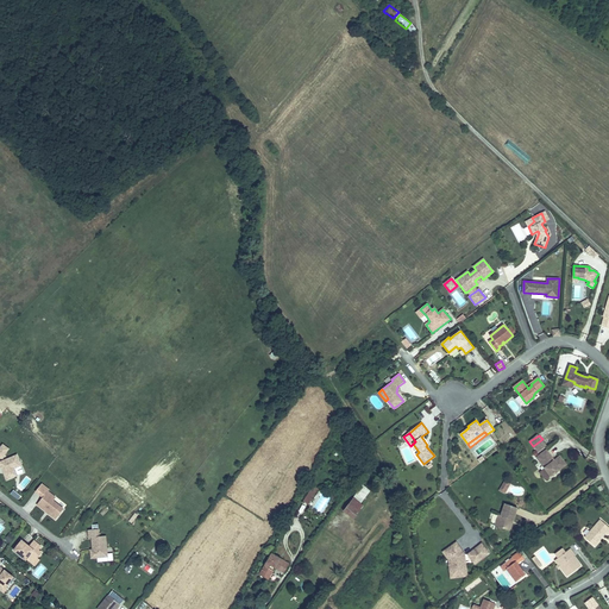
[(538,452),(546,445),(542,439),(533,446),(538,452)]
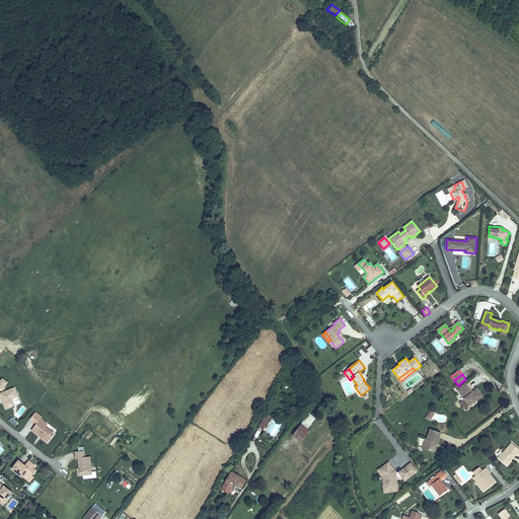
[(476,400),(483,395),(476,389),(472,392),(471,393),(469,391),(470,390),(465,384),(457,390),(464,399),(469,405),(476,400)]
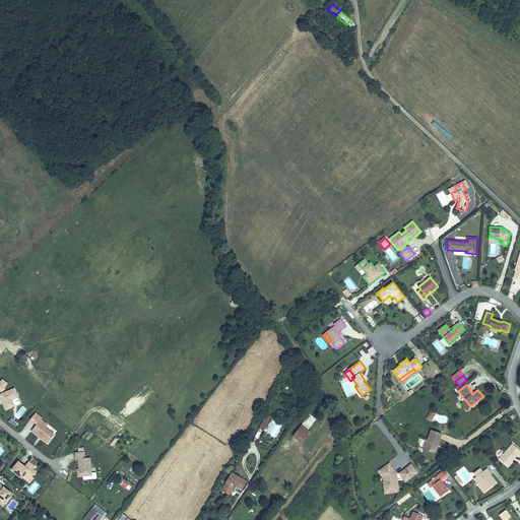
[(14,388),(0,394),(0,396),(2,401),(4,400),(5,402),(3,403),(6,409),(14,405),(12,400),(18,397),(14,388)]
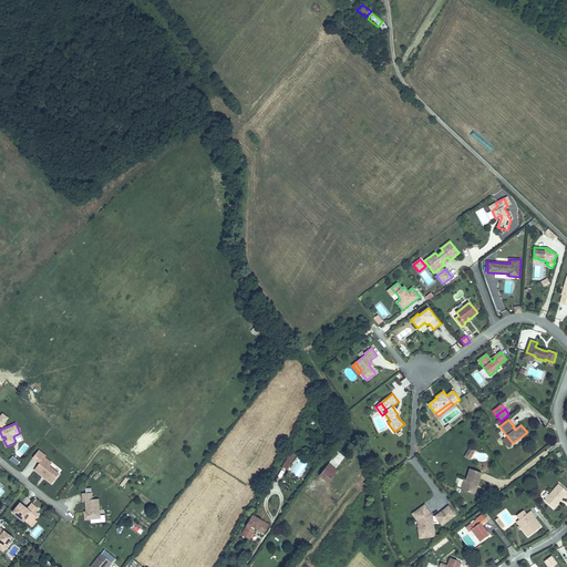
[(513,443),(507,436),(503,440),(508,446),(513,443)]
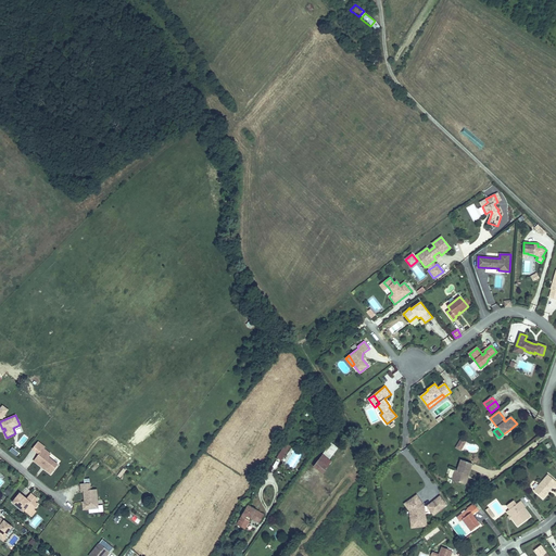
[(462,452),(466,441),(459,438),(455,449),(462,452)]
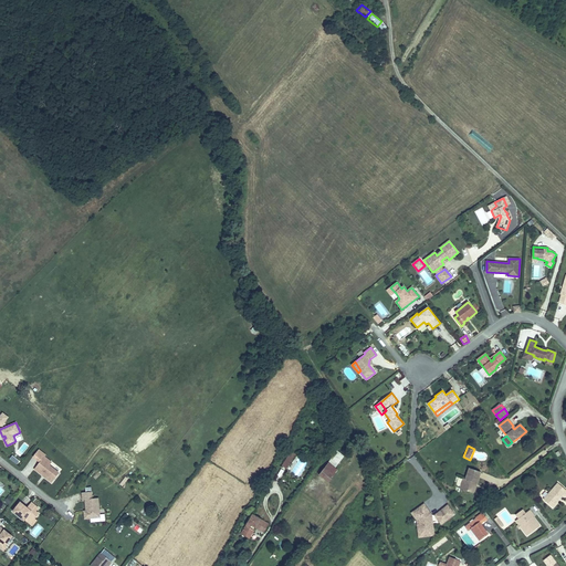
[(40,462),(34,469),(43,475),(43,474),(45,475),(44,477),(52,482),(59,473),(49,465),(52,462),(44,457),(45,456),(39,450),(33,457),(40,462)]
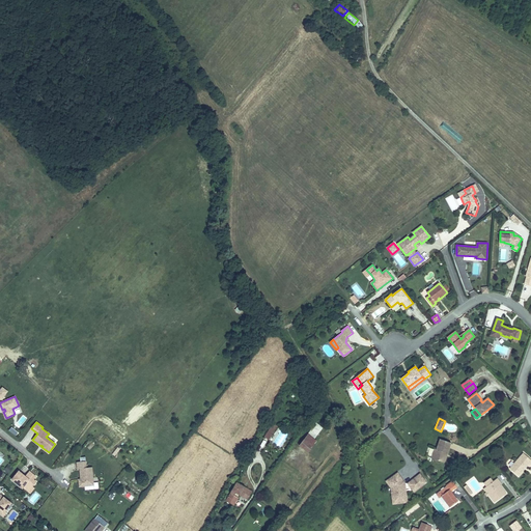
[(323,428),(316,423),(308,435),(314,439),(323,428)]
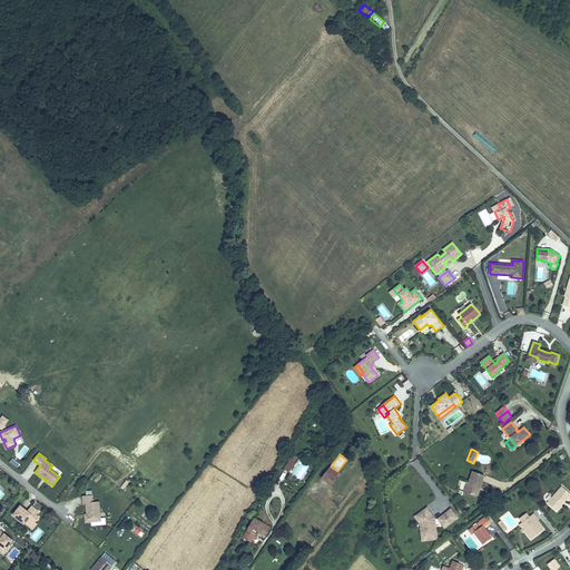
[(290,472),(295,463),(291,460),(284,470),(290,472)]
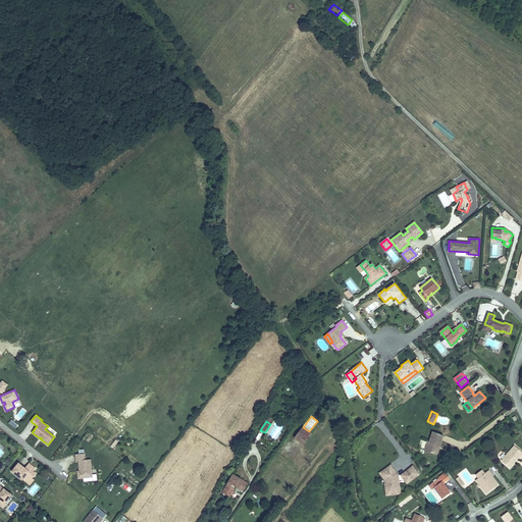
[(309,431),(303,427),(295,438),(303,445),(311,433),(309,431)]
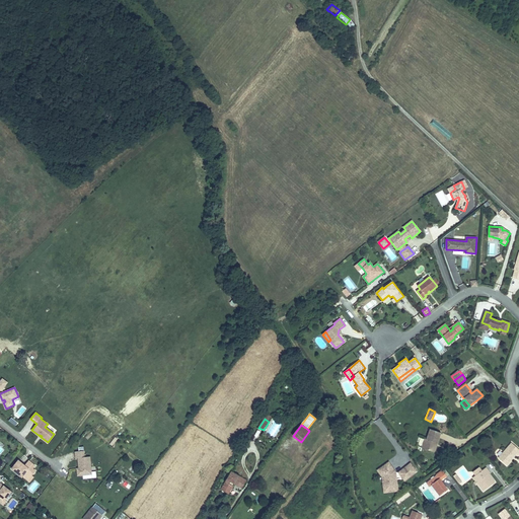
[(438,443),(441,433),(431,429),(427,439),(425,439),(422,448),(432,451),(436,442),(438,443)]
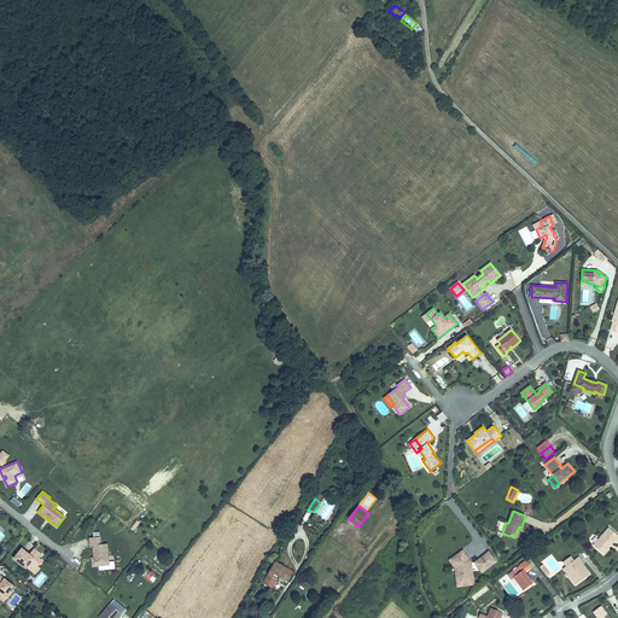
[(611,546),(610,544),(613,540),(614,541),(616,542),(617,540),(617,535),(610,528),(594,546),(604,554),(611,546)]
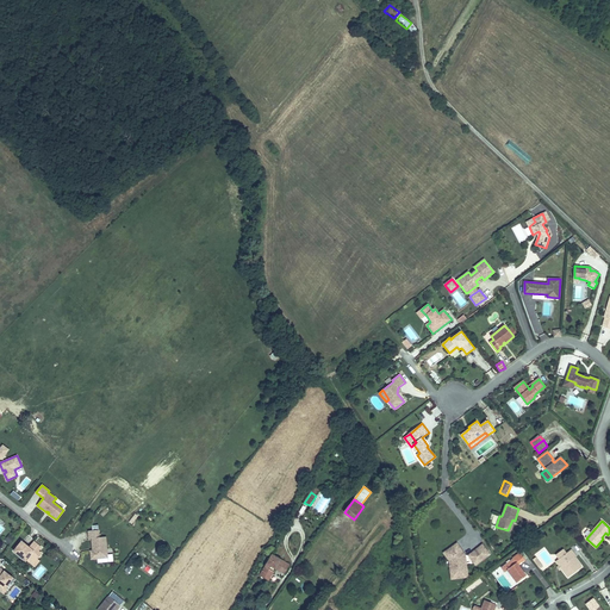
[(92,559),(109,558),(105,522),(98,523),(99,530),(88,531),(89,539),(94,539),(95,551),(91,551),(92,559)]
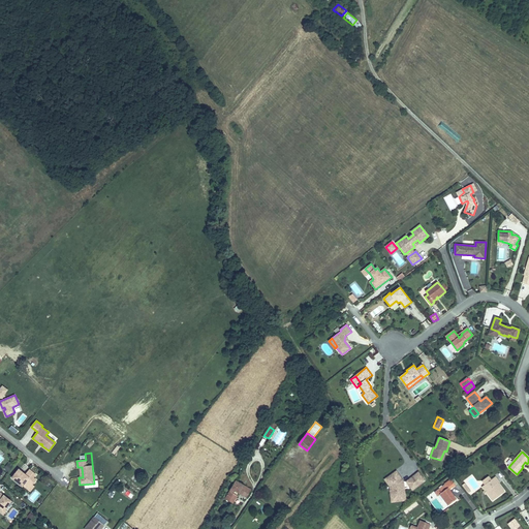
[(36,480),(33,477),(36,474),(31,471),(28,474),(27,472),(25,474),(19,469),(12,478),(23,487),(23,486),(25,484),(28,486),(32,486),(33,485),(36,480)]
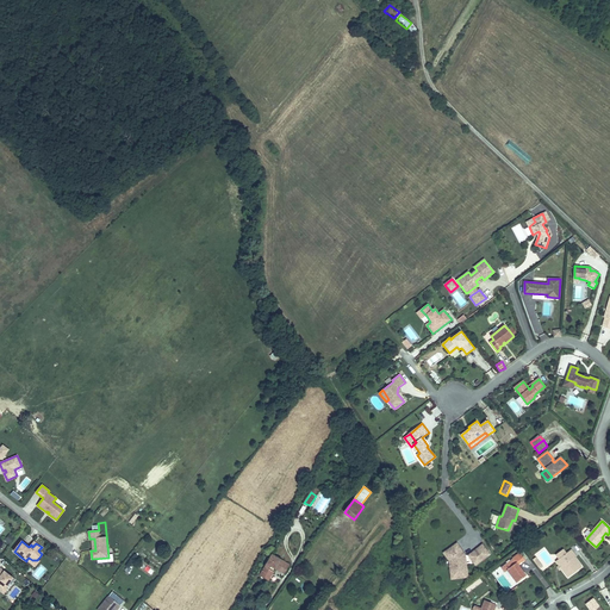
[(468,577),(466,561),(473,560),(475,565),(490,554),(483,545),(470,555),(470,558),(466,558),(465,555),(456,543),(447,551),(455,562),(455,567),(454,567),(455,578),(468,577)]
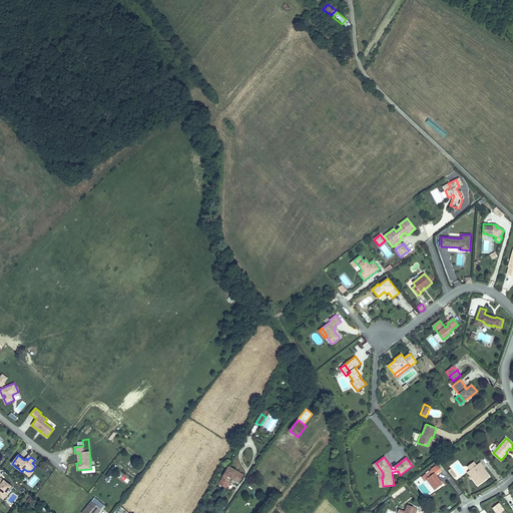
[(478,485),(489,477),(483,468),(484,467),(480,462),(476,465),(470,470),(467,472),(470,476),(472,478),(478,485)]
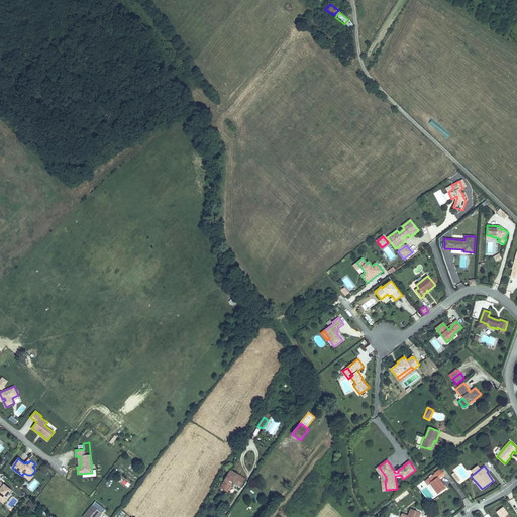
[(474,474),(480,469),(478,466),(472,470),(474,474)]
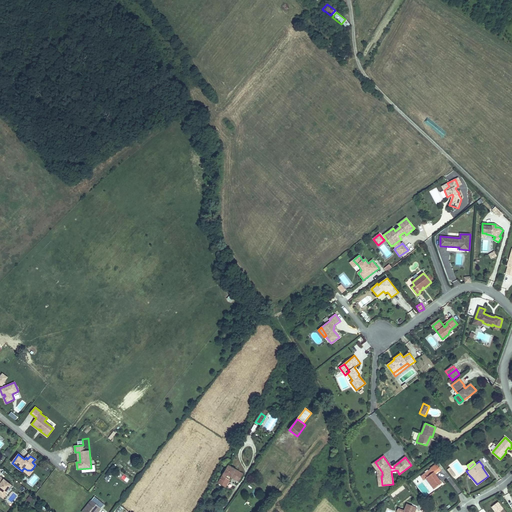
[(382,476),(382,472),(375,462),(373,464),(377,470),(379,486),(382,485),(381,476),(382,476)]
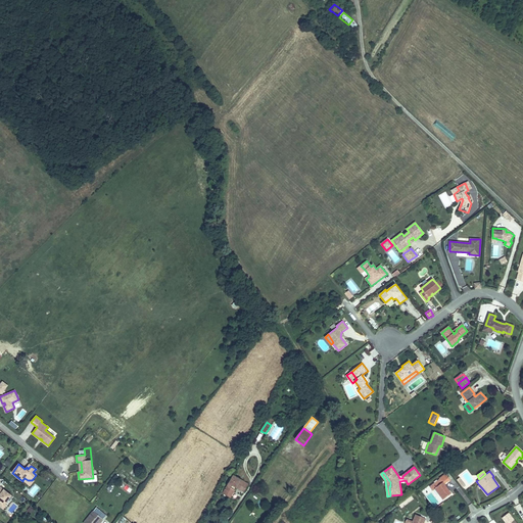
[(452,493),(447,488),(446,489),(446,488),(447,487),(444,484),(450,479),(445,474),(439,478),(440,479),(430,487),(432,490),(435,488),(443,500),(452,493)]
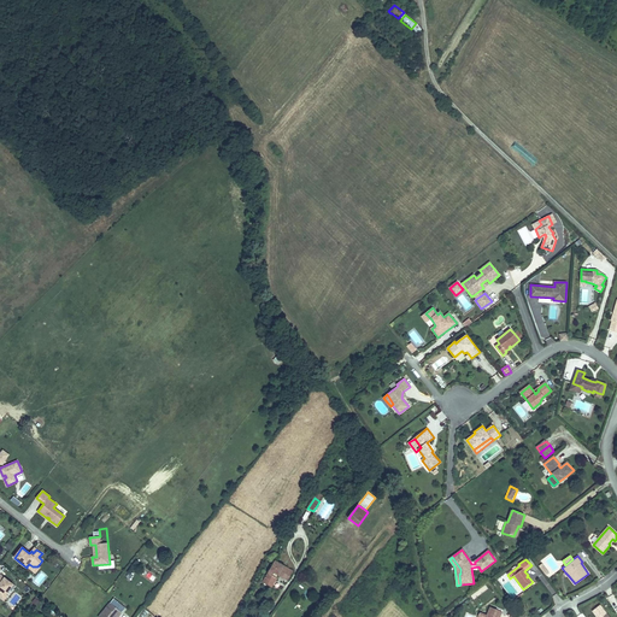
[(293,571),(276,560),(263,582),(271,587),(278,575),(288,581),(293,571)]
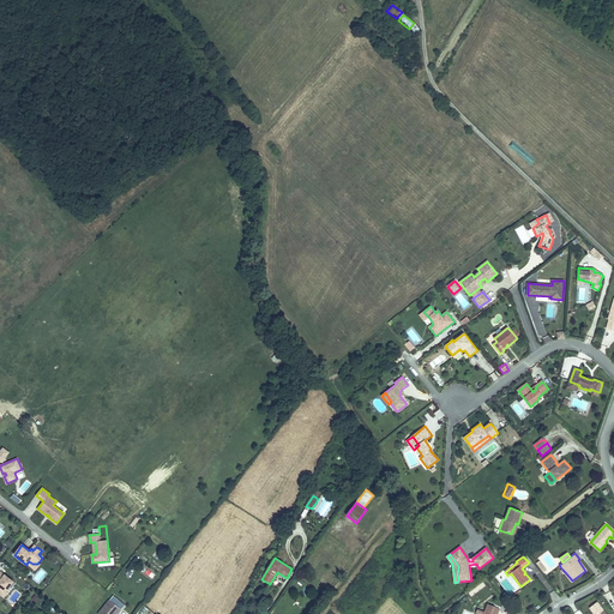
[(11,588),(14,583),(5,575),(0,581),(0,594),(4,589),(6,591),(10,587),(11,588)]
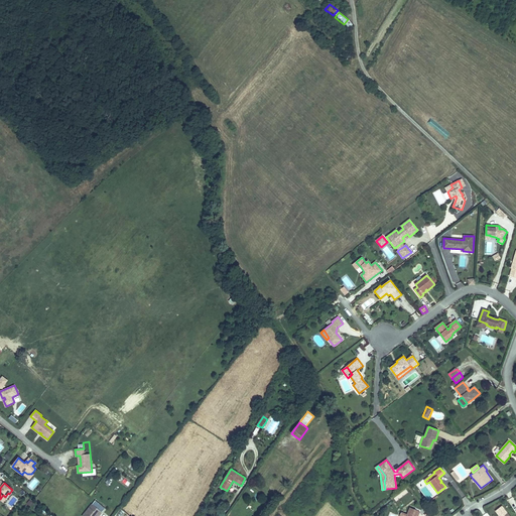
[(93,510),(89,507),(83,515),(82,515),(96,515),(98,514),(99,515),(102,512),(95,506),(93,510)]
